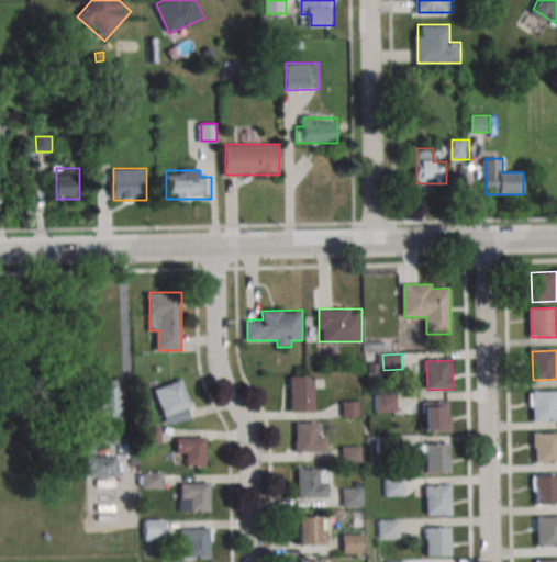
[(315,375),(291,375),(291,411),(315,411),(315,375)]
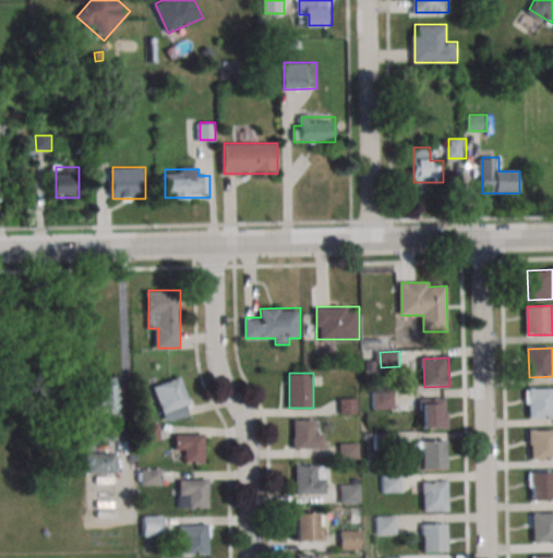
[(119,415),(119,376),(93,376),(93,415),(119,415)]
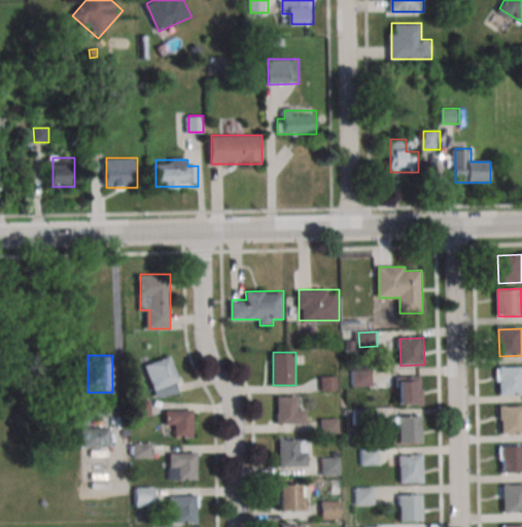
[(181,381),(172,355),(145,365),(155,391),(181,381)]
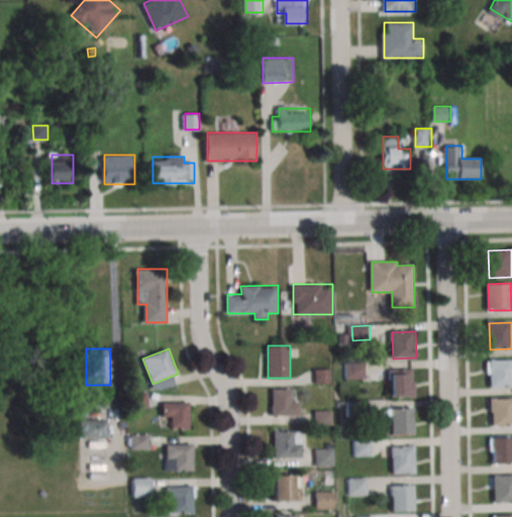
[(491,360),(511,359),(511,387),(492,387),(491,360)]
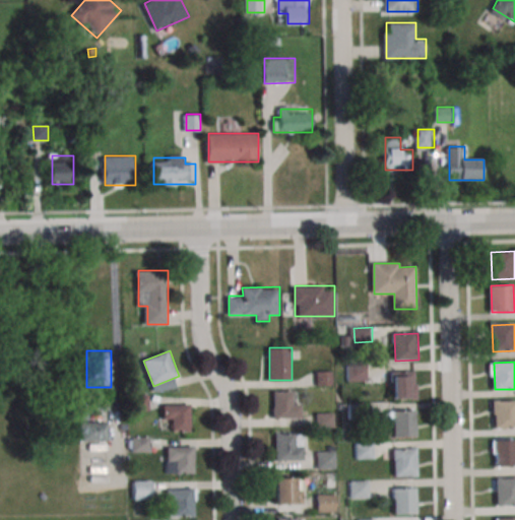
[(350,367),(369,366),(369,380),(351,381),(350,367)]
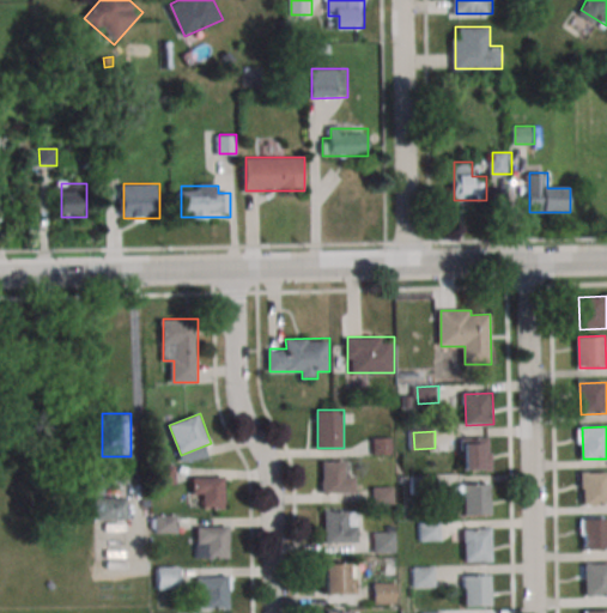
[(463,438),(491,437),(492,468),(465,469),(463,438)]
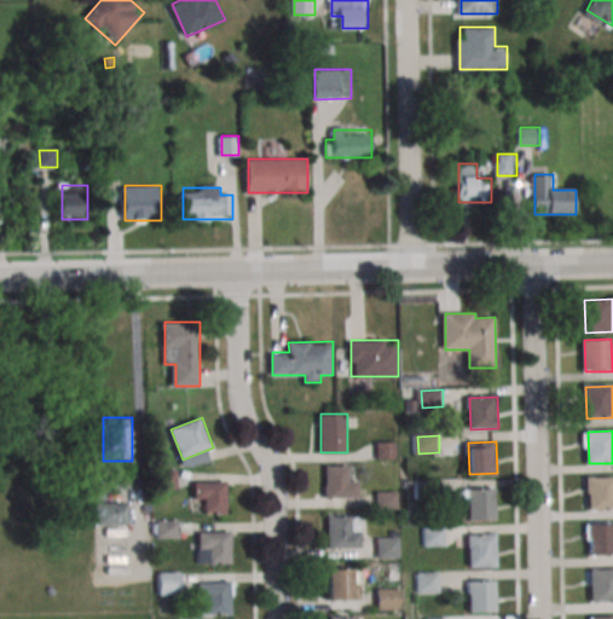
[(377,443),(398,443),(398,460),(377,461),(377,443)]
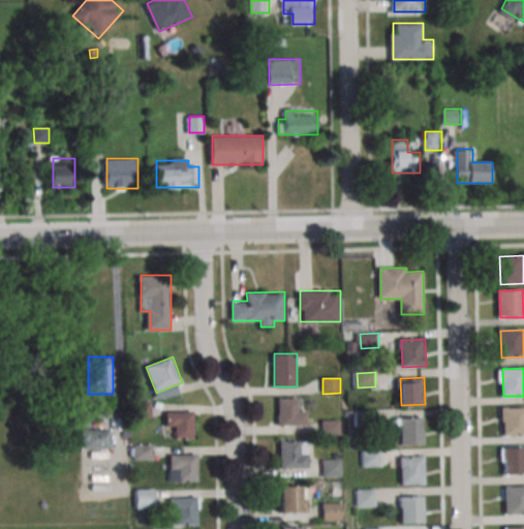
[(280,399),(299,398),(299,411),(308,411),(308,425),(280,426),(280,399)]
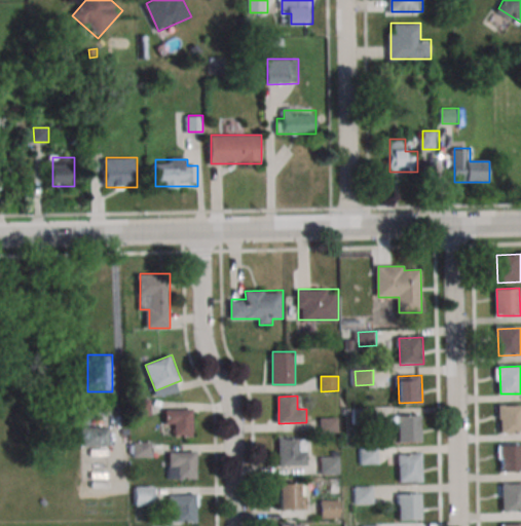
[(152,415),(152,399),(137,399),(137,415),(152,415)]
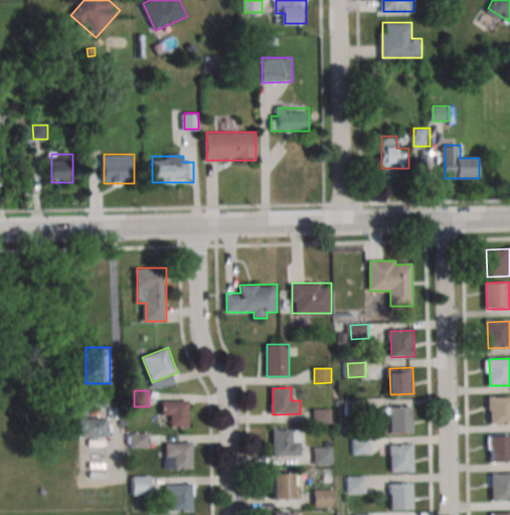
[(490,397),(509,397),(509,423),(491,424),(490,397)]
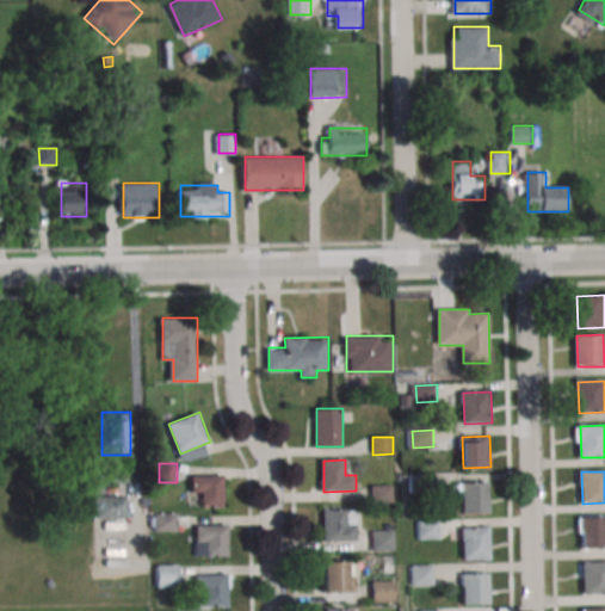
[(192,475),(224,475),(226,506),(203,506),(203,493),(193,493),(192,475)]
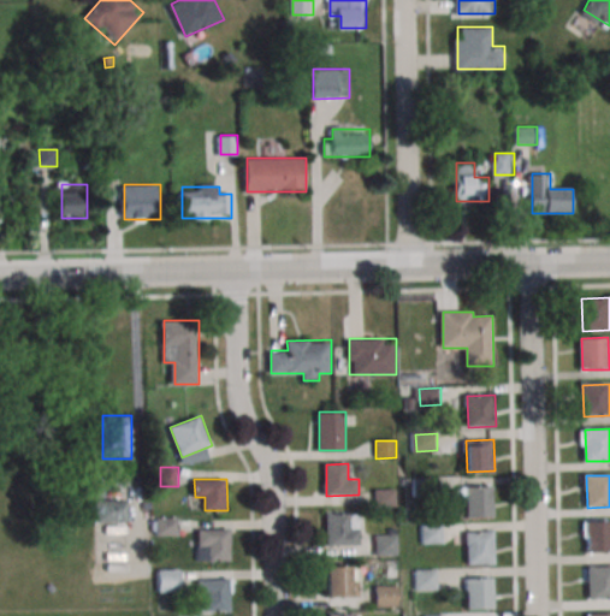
[(415,479),(436,479),(437,496),(415,497),(415,479)]
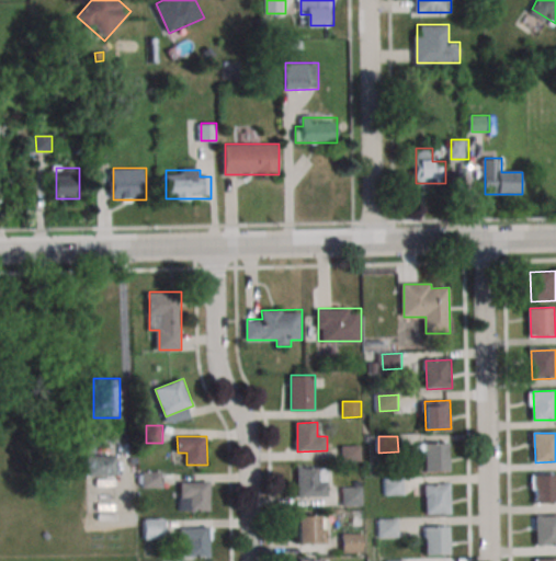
[(117,474),(117,453),(109,453),(109,439),(90,439),(90,474),(117,474)]
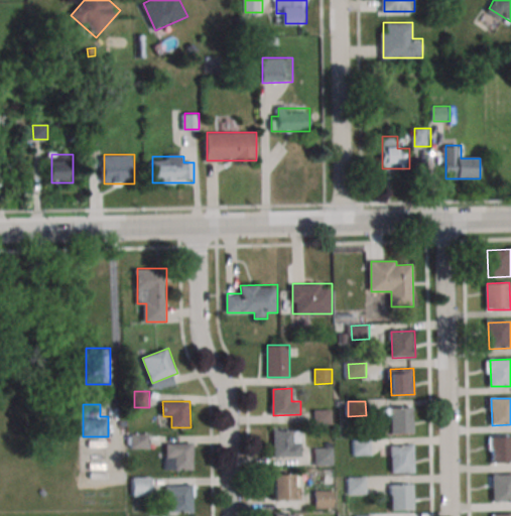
[(391,408),(413,407),(414,433),(392,434),(391,408)]
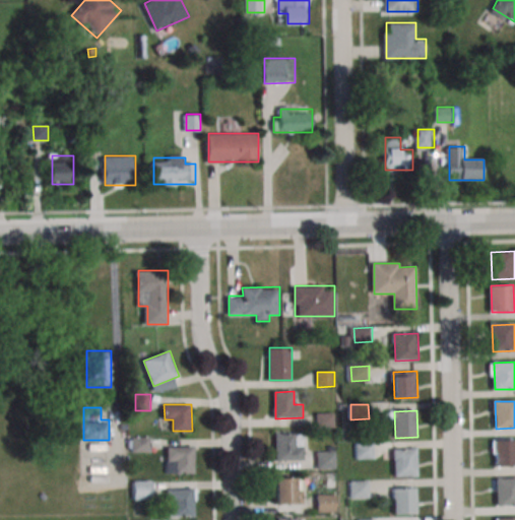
[(318,413),(335,413),(335,428),(318,429),(318,413)]
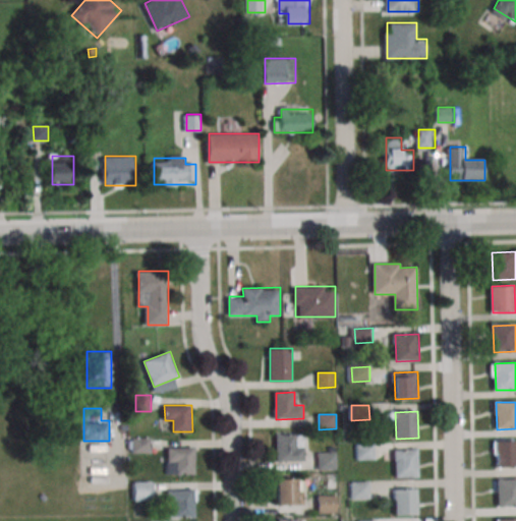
[(278,435),(305,435),(305,461),(279,461),(278,435)]
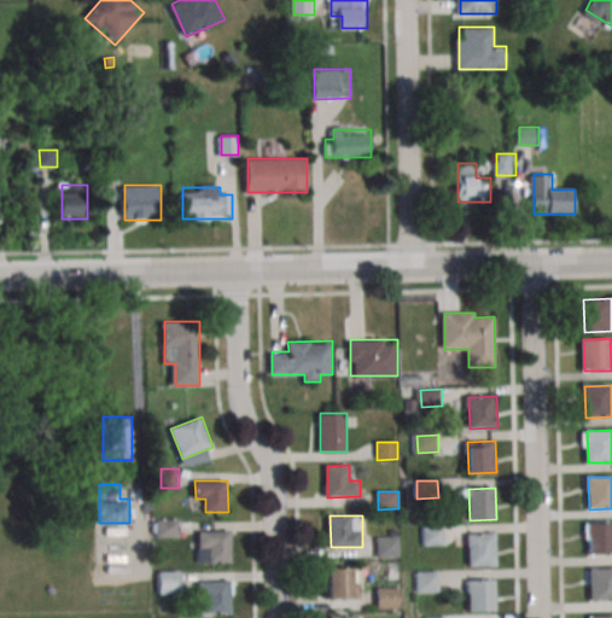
[(179,536),(179,519),(161,519),(161,536),(179,536)]
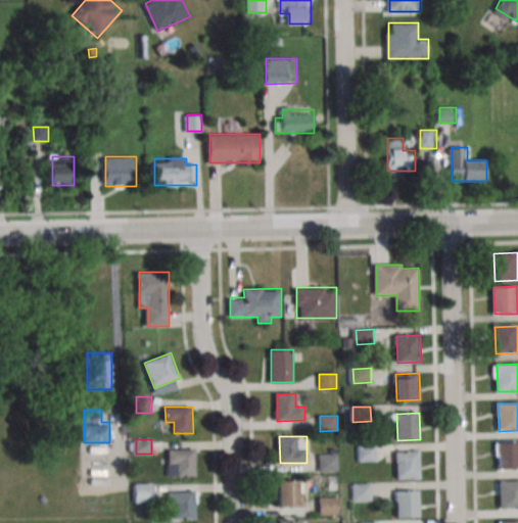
[(498,443),(517,442),(517,470),(499,470),(498,443)]
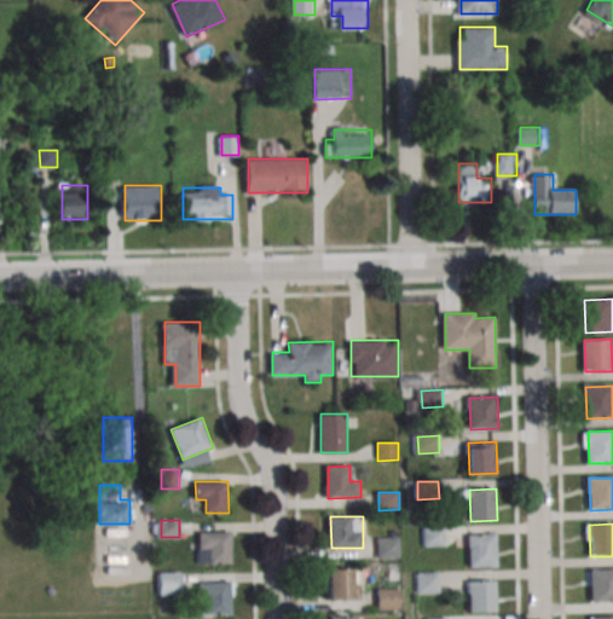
[(426,527),(447,527),(447,544),(427,545),(426,527)]
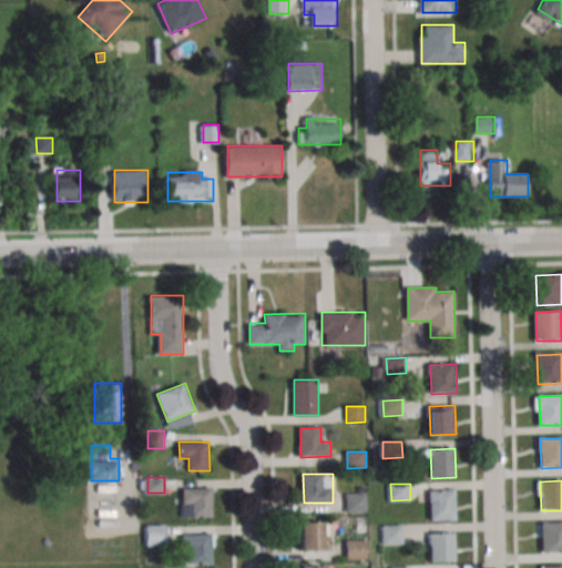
[(183,487),(214,487),(214,516),(184,517),(183,487)]
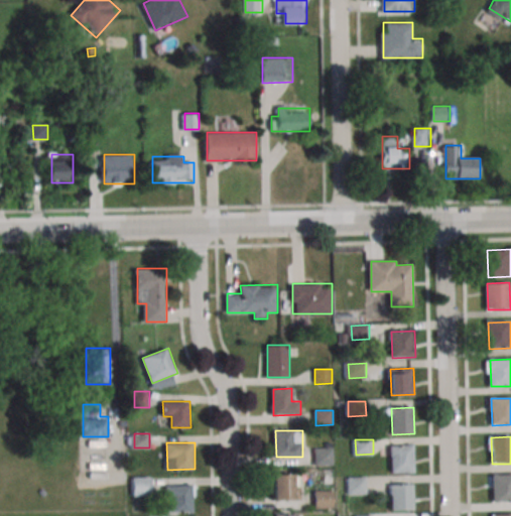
[(391,446),(414,445),(415,472),(392,473),(391,446)]
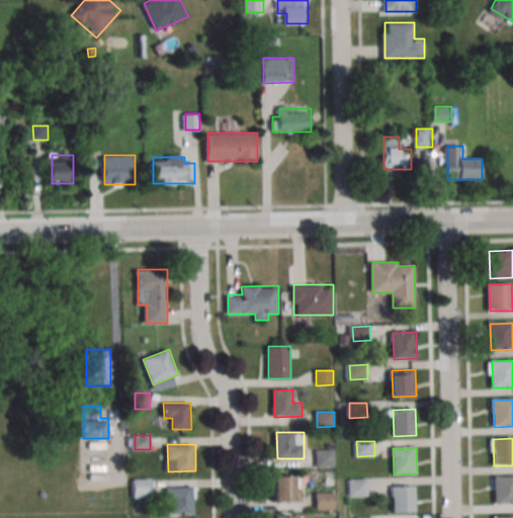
[(317,452),(330,452),(335,452),(335,466),(318,467),(317,452)]
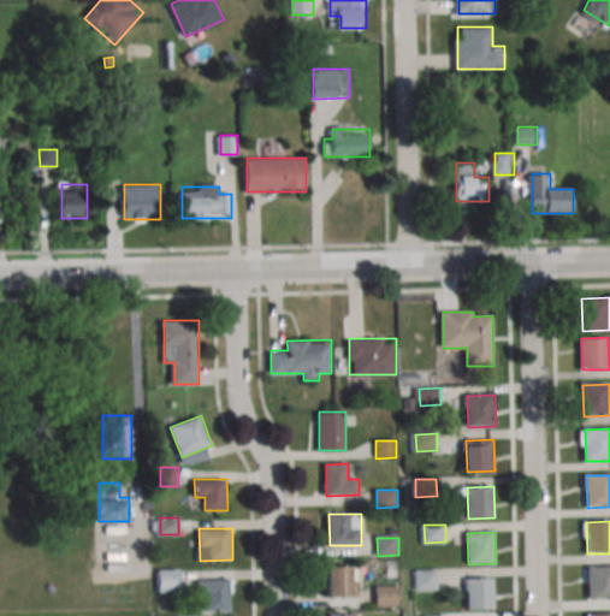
[(327,567),(349,566),(349,581),(360,580),(360,597),(327,598),(327,567)]
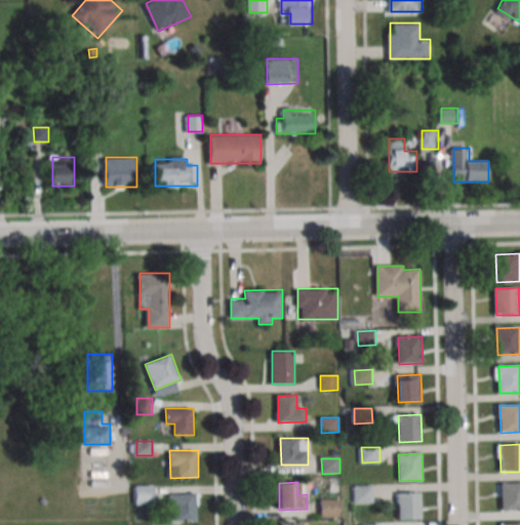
[(503,484),(519,483),(519,511),(504,512),(503,484)]
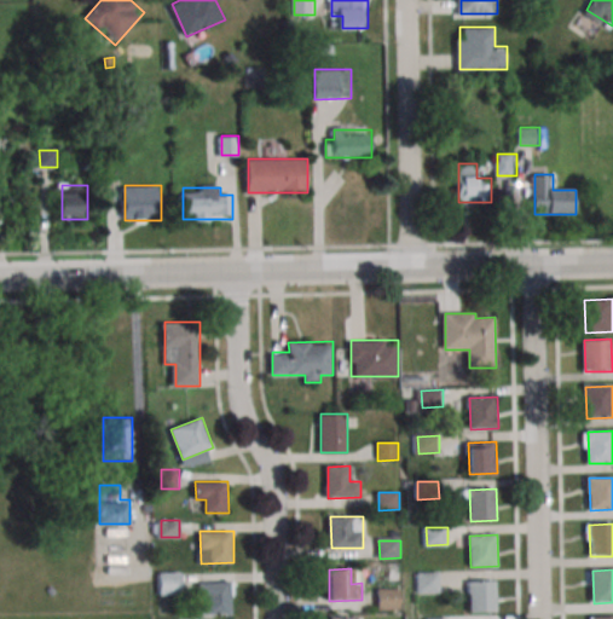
[(183,595),(183,572),(162,572),(162,595),(183,595)]
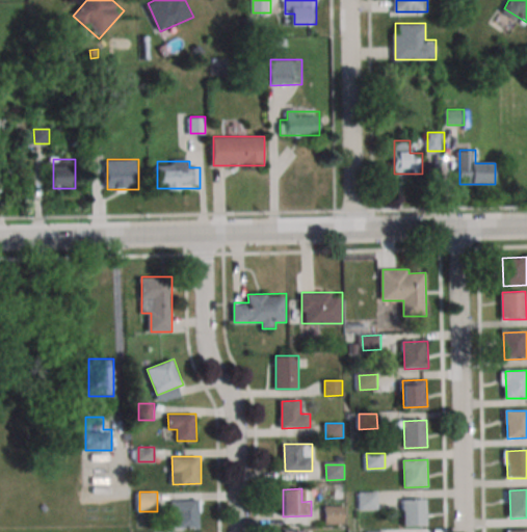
[(360,491),(379,491),(379,510),(360,511),(360,491)]
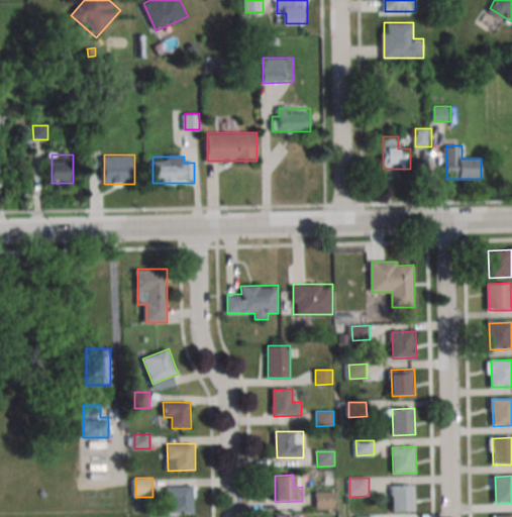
[(393,486),(416,485),(417,512),(394,512),(393,486)]
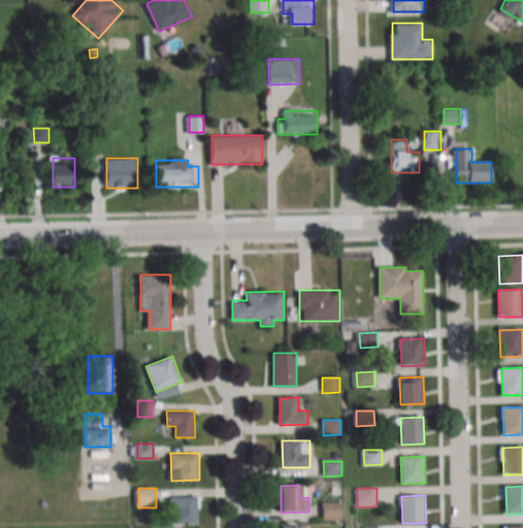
[(169,496),(198,496),(198,524),(170,524),(169,496)]
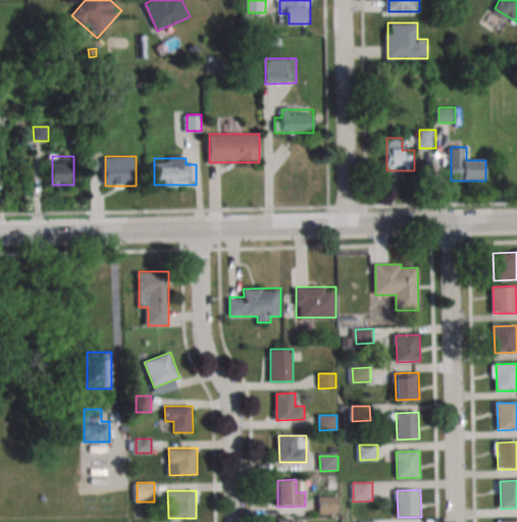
[(320,497),(339,497),(339,515),(320,515),(320,497)]
